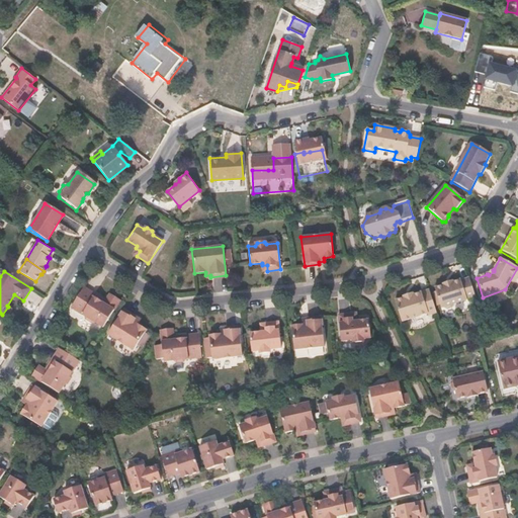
[(452,306),(476,297),(469,278),(460,281),(460,280),(452,283),(451,282),(442,285),(442,286),(434,289),(440,309),(443,308),(446,310),(450,309),(452,306)]
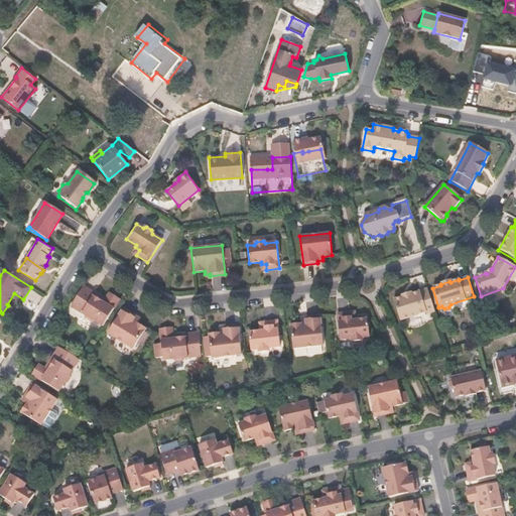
[(102,325),(119,298),(108,292),(105,298),(82,284),(71,304),(84,313),(84,316),(91,320),(95,319),(102,325)]
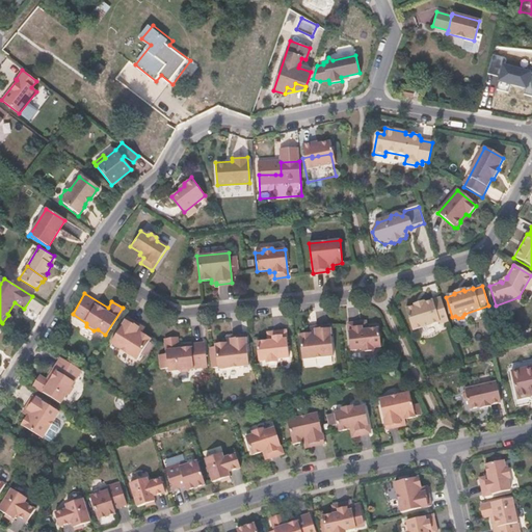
[(439,325),(448,322),(441,298),(423,304),(423,302),(413,306),(413,308),(404,310),(411,331),(437,323),(439,325)]
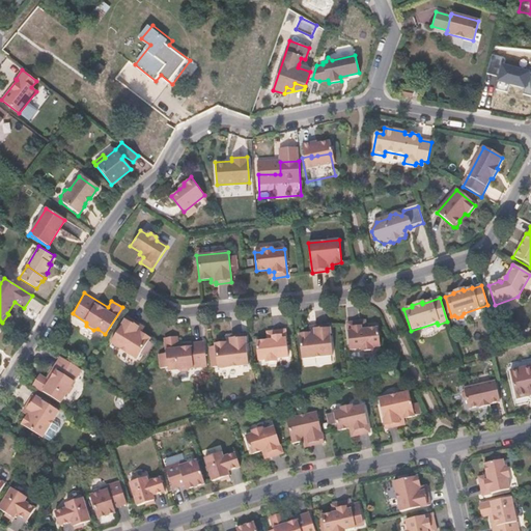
[(138,327),(139,325),(126,316),(110,342),(136,358),(148,337),(140,332),(141,329),(138,327)]
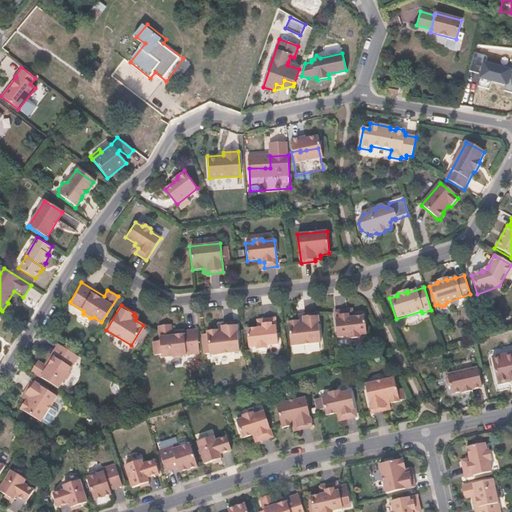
[(347,317),(347,312),(335,313),(337,339),(349,337),(352,341),(357,340),(359,336),(366,336),(365,318),(353,319),(352,317),(347,317)]
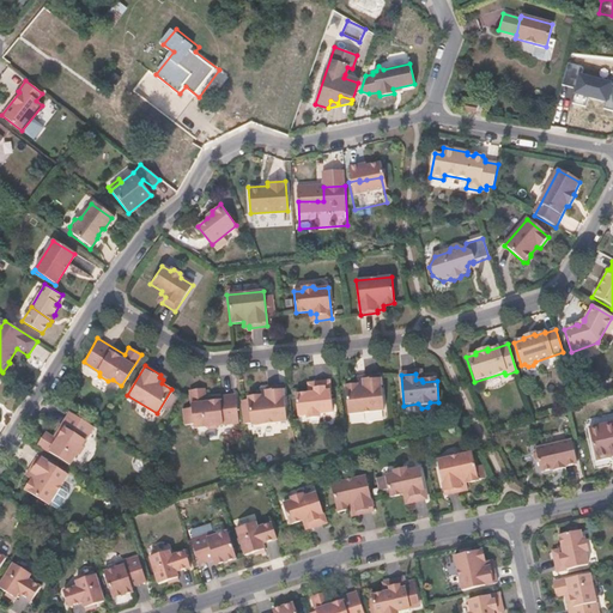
[(359,414),(371,377),(363,377),(363,381),(357,381),(357,383),(345,384),(347,414),(359,414)]
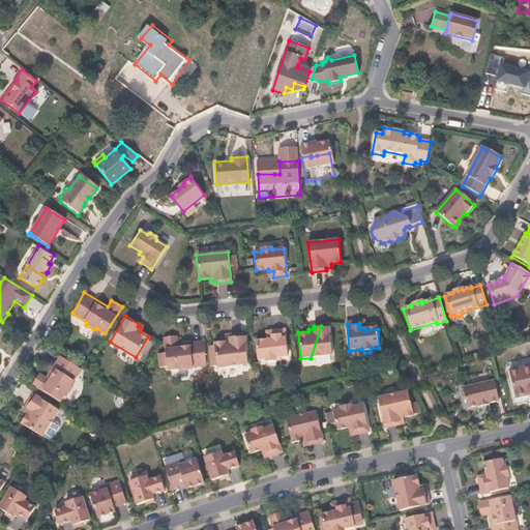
[(328,326),(321,326),(311,358),(330,357),(328,326)]
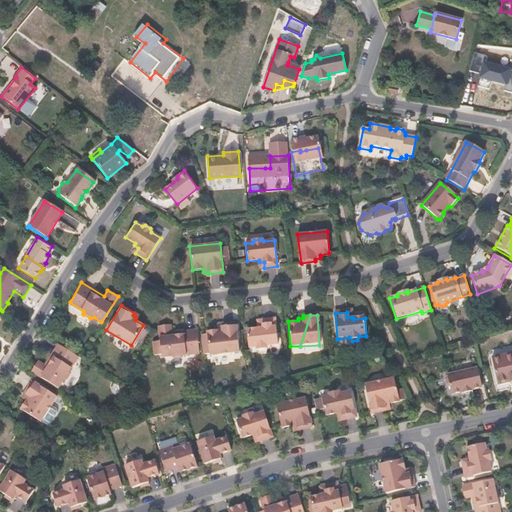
[(267,345),(273,344),(277,344),(275,318),(261,319),(262,324),(258,324),(258,327),(246,329),(248,346),(256,346),(259,348),(265,347),(267,345)]
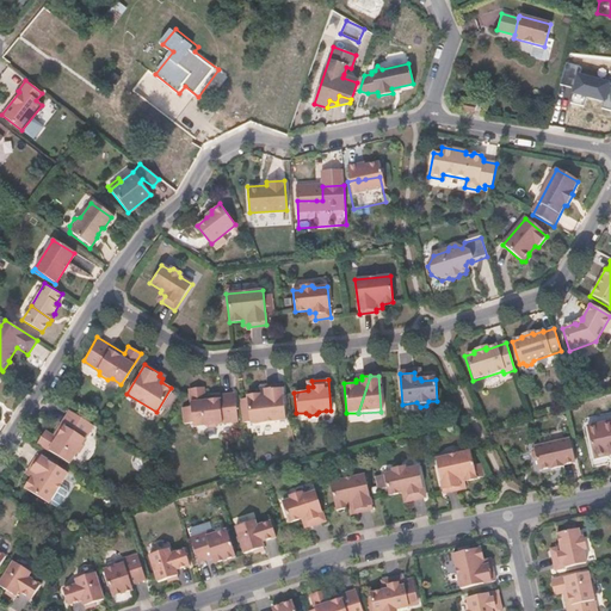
[(281,384),(265,387),(265,389),(258,389),(259,393),(246,394),(251,424),(285,420),(281,384)]
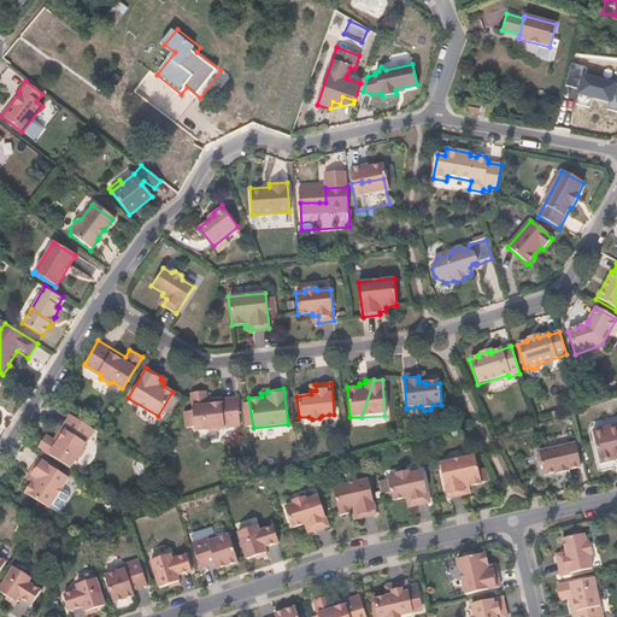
[(206,399),(205,391),(191,392),(194,429),(206,428),(210,430),(218,430),(221,427),(239,424),(236,395),(206,399)]
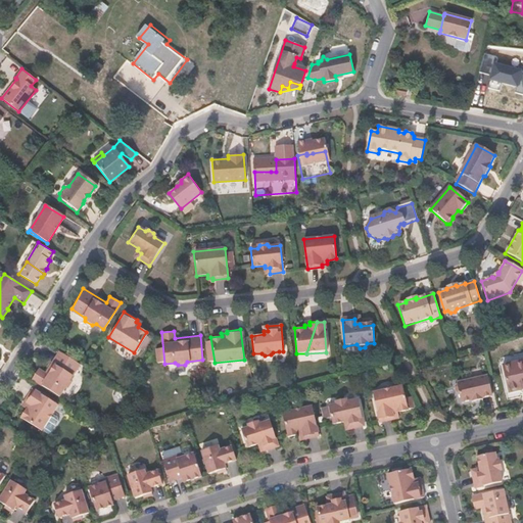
[(70,377),(79,364),(59,351),(45,373),(39,369),(33,379),(58,395),(64,387),(67,386),(72,380),(70,377)]
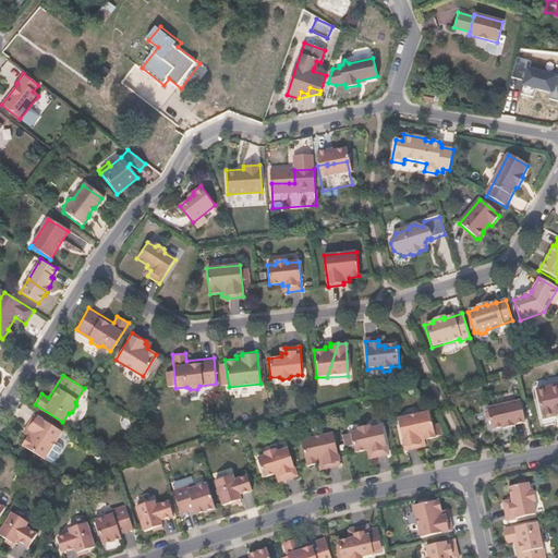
[(557,386),(535,391),(543,422),(557,419),(557,386)]
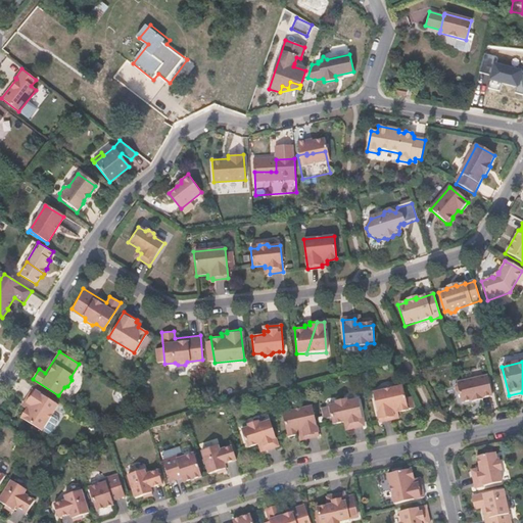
[(491,397),(486,377),(456,383),(456,386),(455,387),(456,393),(459,394),(461,405),(471,402),(471,403),(482,401),(481,399),(491,397)]
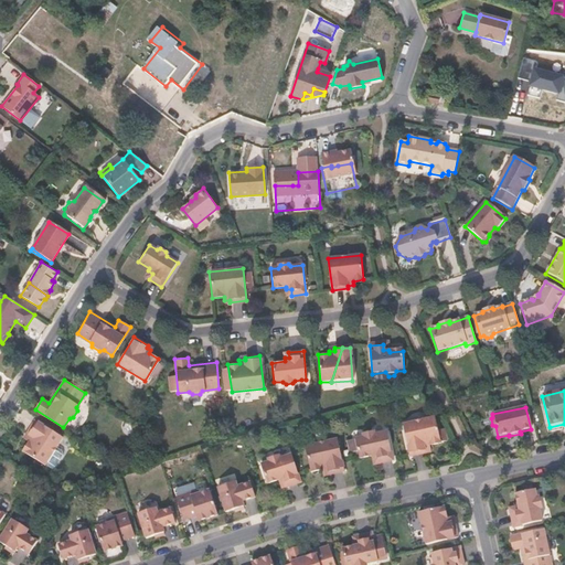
[(411,457),(427,454),(426,451),(432,450),(430,447),(441,444),(436,418),(404,426),(411,457)]
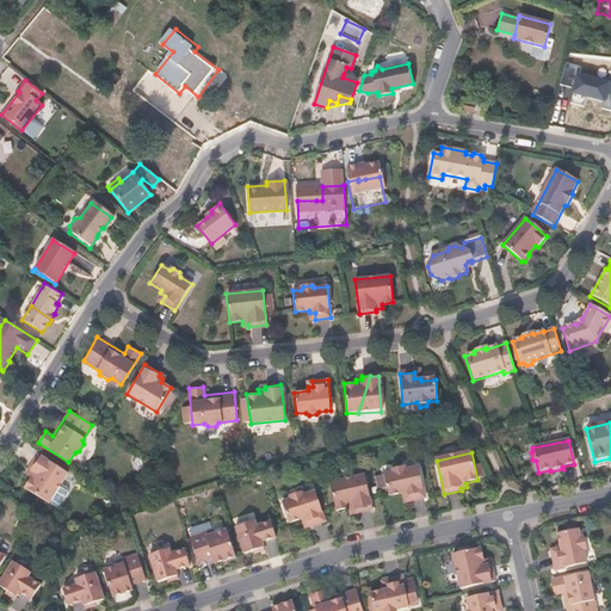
[(38,455),(29,469),(31,470),(28,475),(31,477),(24,488),(49,504),(67,474),(38,455)]
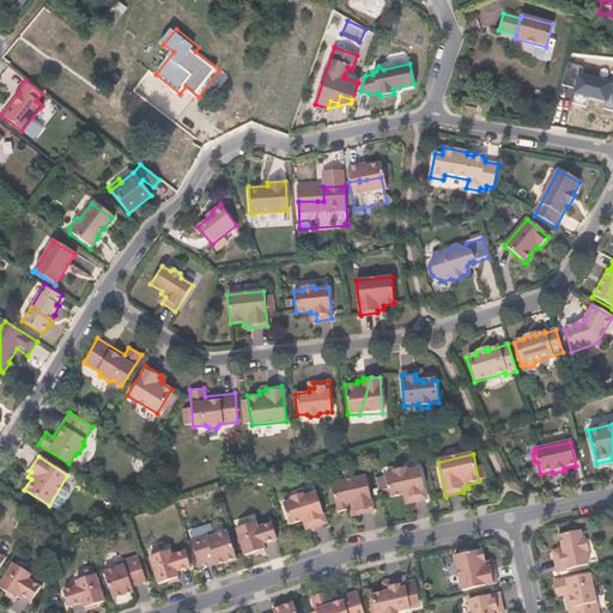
[(405,496),(405,499),(410,498),(412,504),(428,501),(420,471),(407,474),(404,471),(398,472),(395,477),(386,479),(390,499),(405,496)]
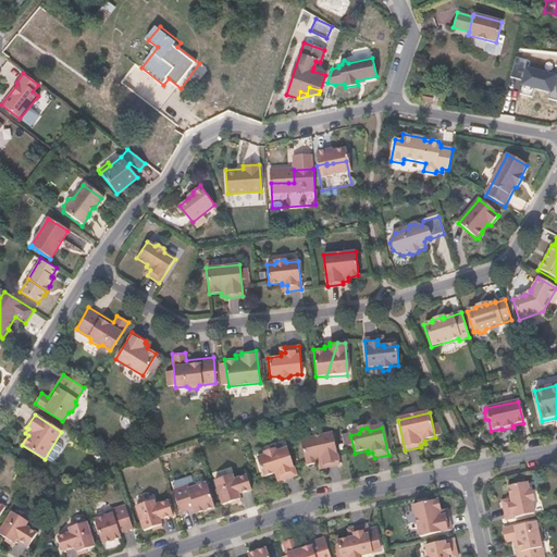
[(317,465),(318,469),(322,468),(322,470),(338,467),(332,435),(300,443),(305,468),(317,465)]
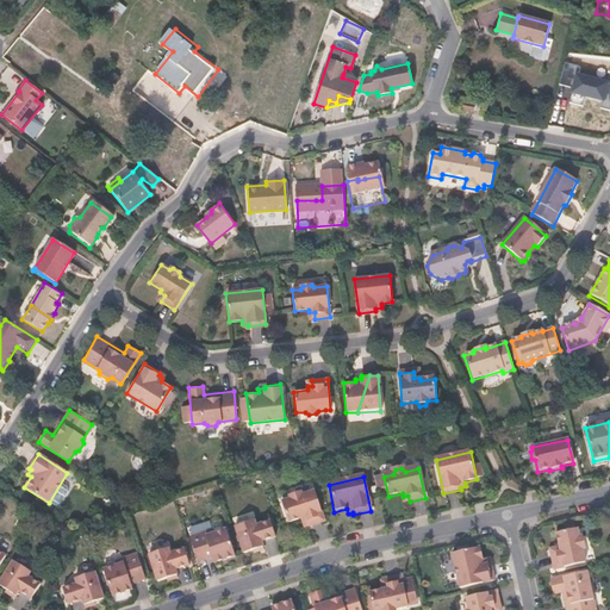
[(50,505),(57,509),(66,495),(58,490),(50,505)]
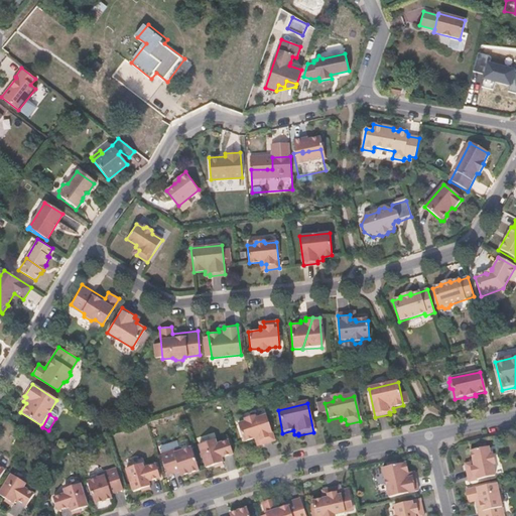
[(254,419),(248,440),(254,440),(255,442),(259,441),(261,445),(273,441),(266,416),(254,419)]
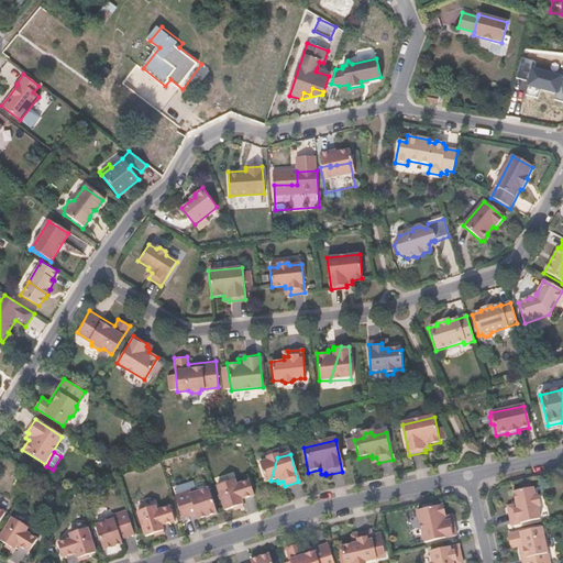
[(265,482),(271,481),(277,457),(276,455),(269,456),(268,460),(260,463),(265,482)]
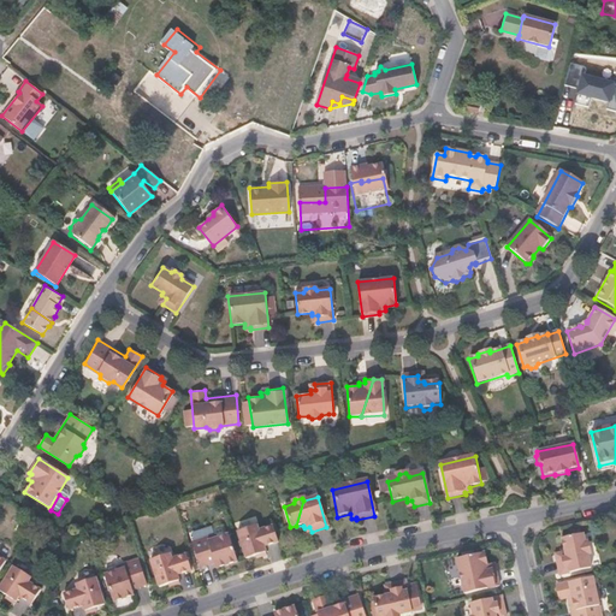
[(274,542),(271,526),(260,529),(258,525),(237,531),(246,557),(266,551),(265,545),(274,542)]
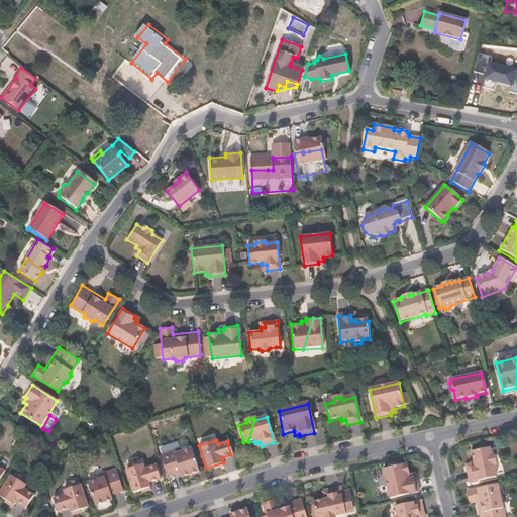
[(168,476),(180,472),(187,470),(189,474),(199,471),(192,448),(181,451),(180,448),(162,454),(168,476)]
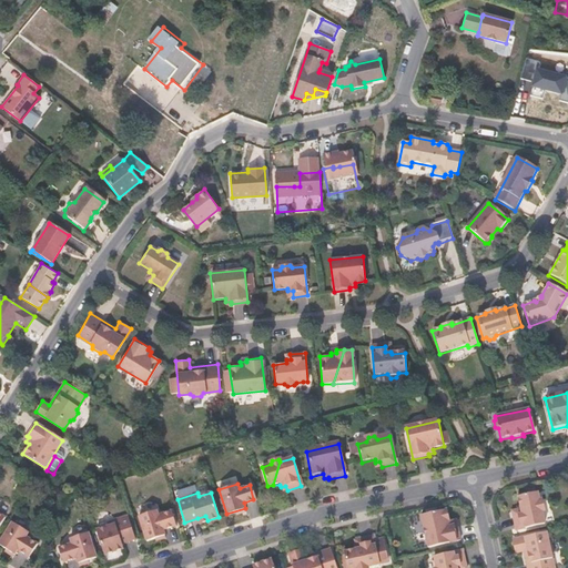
[(520,510),(517,510),(518,516),(513,517),(516,531),(544,525),(541,511),(544,509),(543,503),(538,500),(537,493),(517,497),(520,510)]
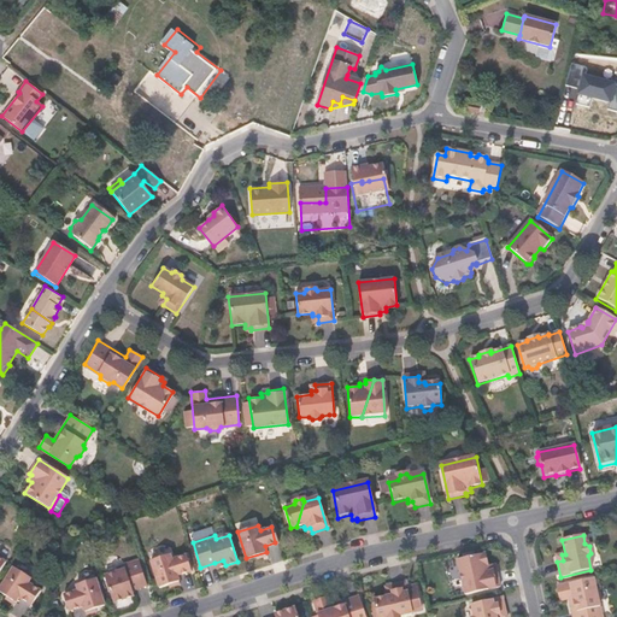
[(192,570),(187,554),(171,559),(170,553),(151,559),(159,587),(178,581),(177,575),(192,570)]
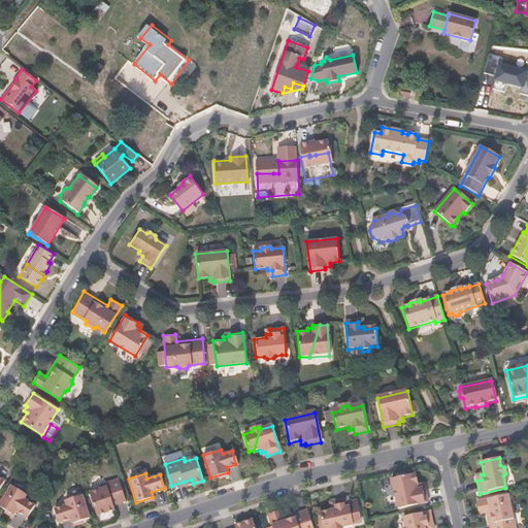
[(407,480),(406,477),(392,481),(398,510),(428,503),(423,480),(413,482),(411,480),(407,480)]
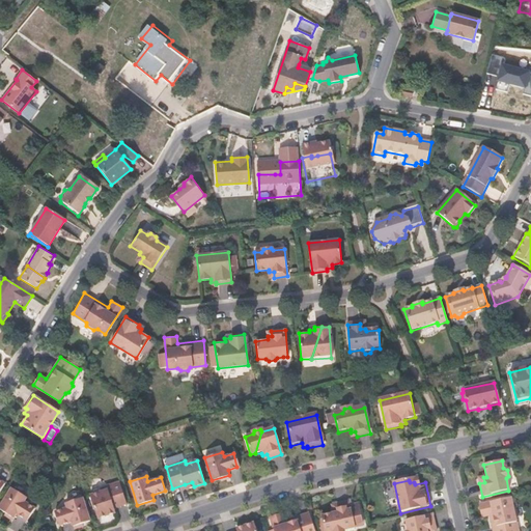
[(96,519),(109,514),(108,509),(114,507),(127,503),(119,482),(101,488),(102,492),(90,495),(96,519)]
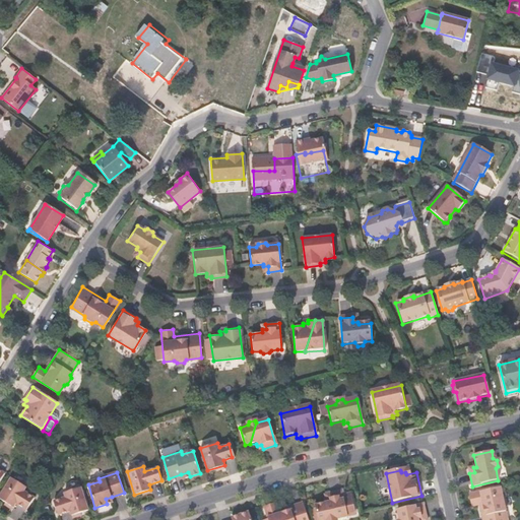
[(23,491),(25,486),(11,477),(0,495),(0,498),(13,507),(15,503),(26,509),(34,498),(23,491)]
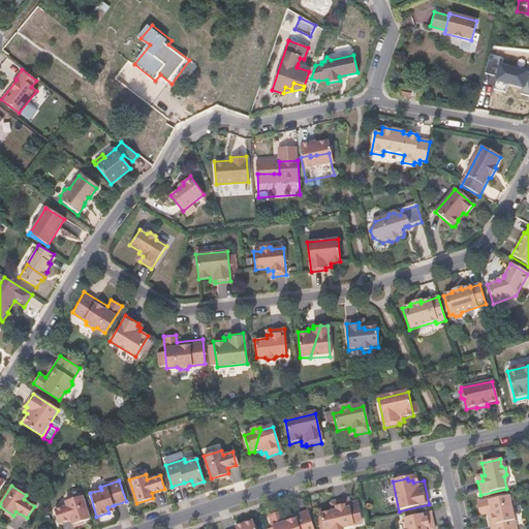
[(89,519),(82,495),(65,500),(67,505),(55,509),(59,523),(71,519),(72,524),(89,519)]
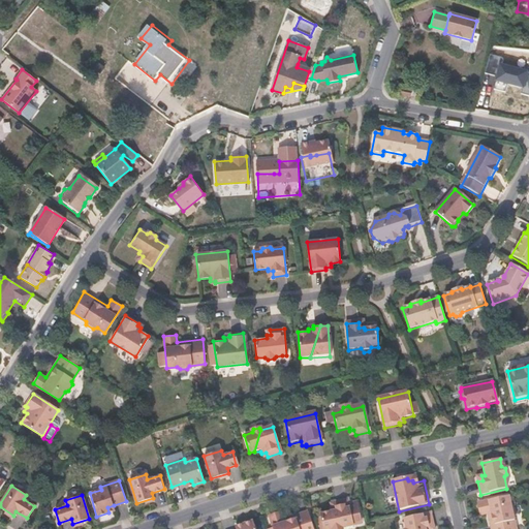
[(490,526),(490,528),(516,528),(514,518),(515,516),(512,508),(510,507),(508,497),(477,504),(479,516),(491,514),(492,517),(489,518),(491,526),(490,526)]
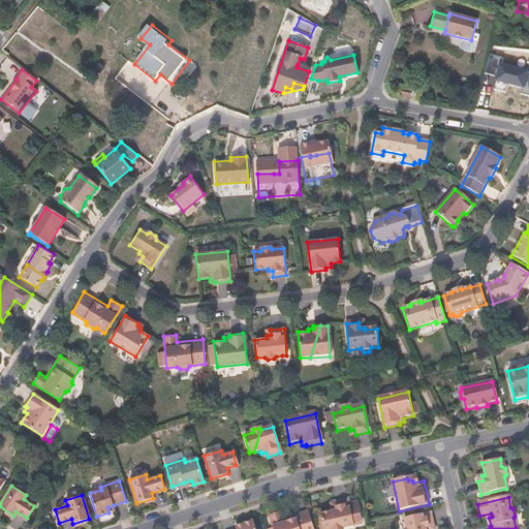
[(348,500),(335,503),(336,508),(332,509),(332,512),(321,516),(323,528),(347,528),(354,527),(348,500)]
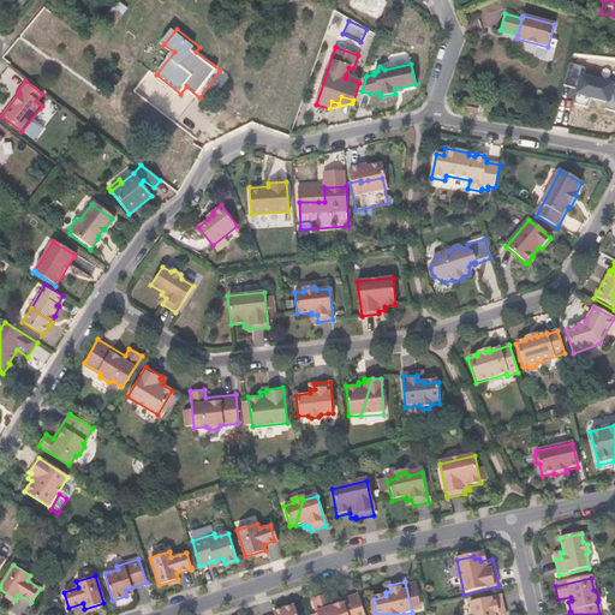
[(363,614),(358,596),(328,605),(326,597),(312,602),(316,614),(363,614)]
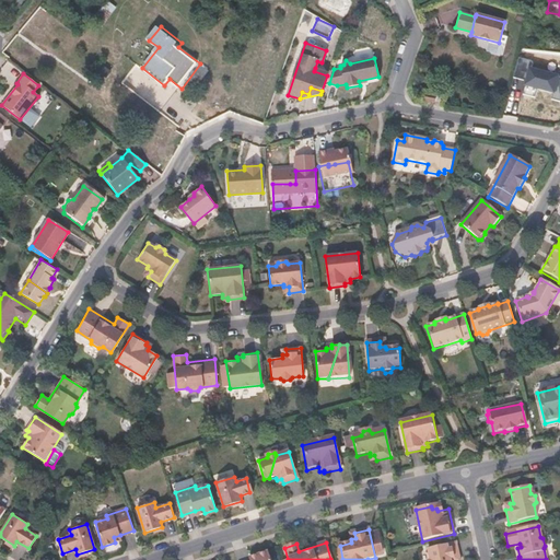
[(453,559),(454,559),(459,558),(456,544),(429,550),(430,559),(453,559)]
